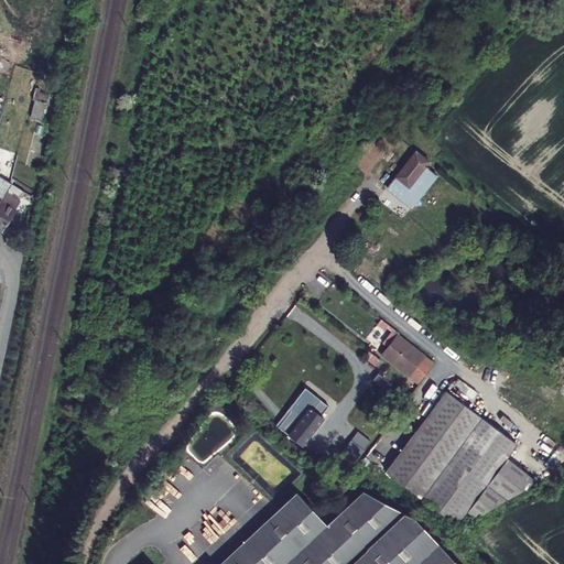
[(41,120),(45,104),(34,100),(30,117),(41,120)]
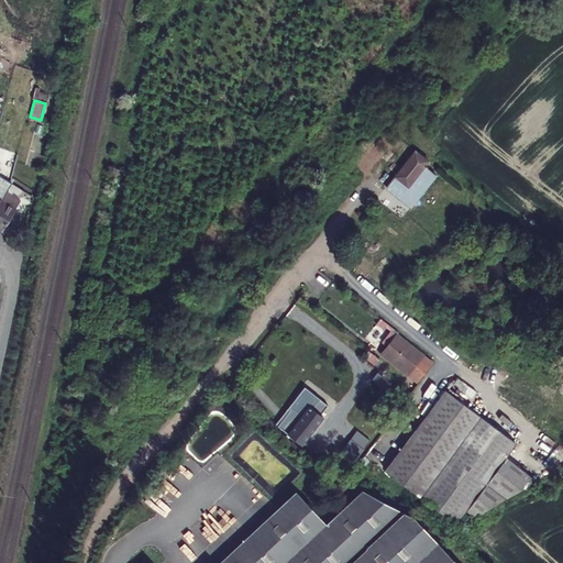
[(389,185),(414,203),(435,176),(424,167),(428,162),(415,152),(389,185)]
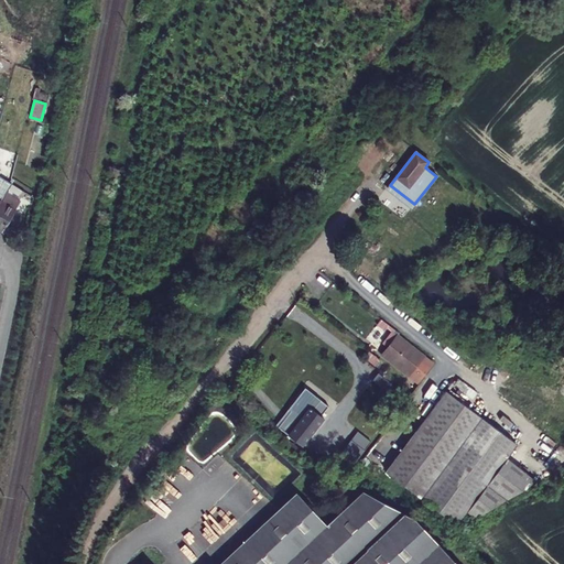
[(12,204),(0,194),(0,210),(4,214),(12,204)]
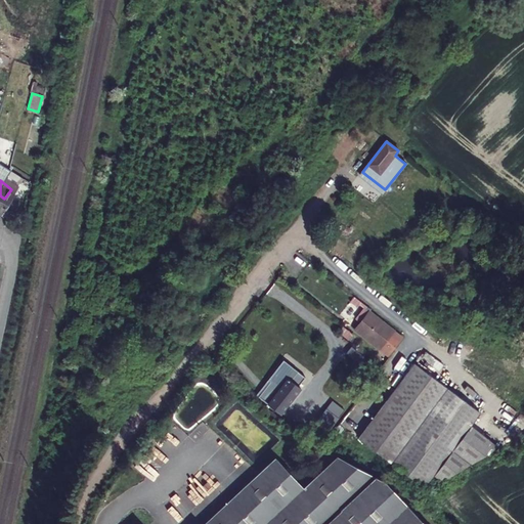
[(22,198),(11,189),(4,199),(0,203),(0,212),(7,218),(22,198)]
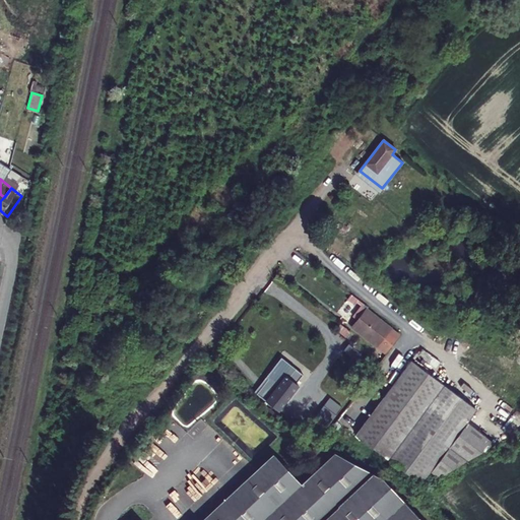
[(366,310),(352,328),(376,346),(390,329),(366,310)]
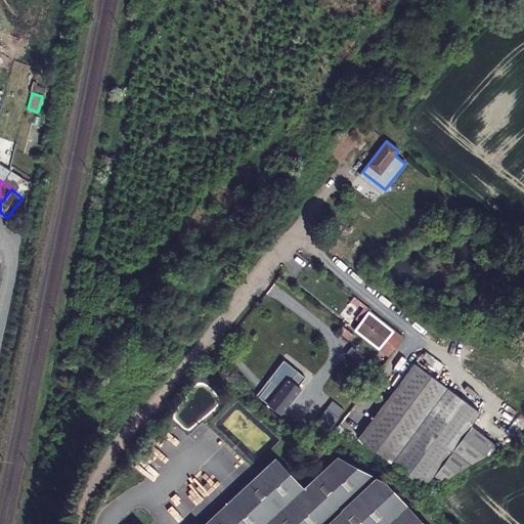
[(398,335),(393,332),(379,349),(384,353),(398,335)]
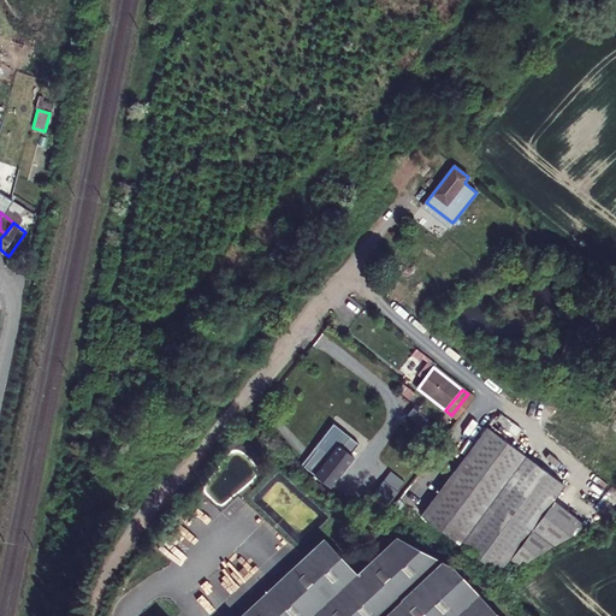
[(331,490),(354,457),(349,454),(357,443),(331,424),(300,468),(331,490)]
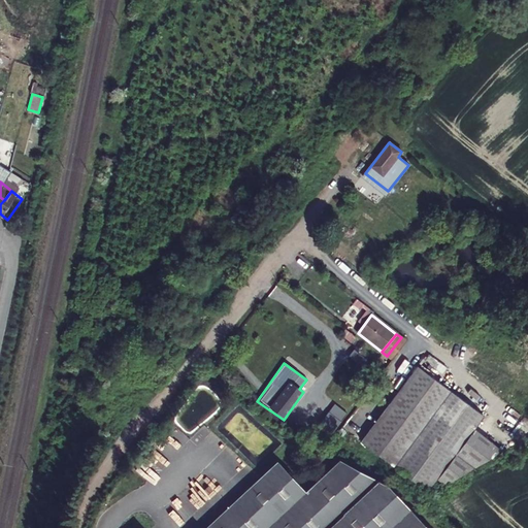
[(417,366),(361,441),(427,491),(436,479),(444,485),(501,451),(473,428),(484,416),(417,366)]
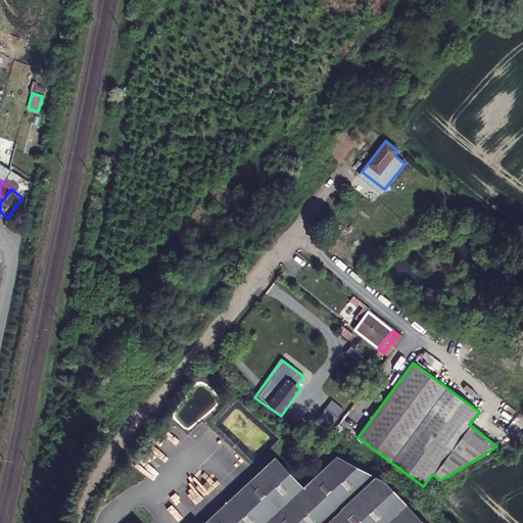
[(423,522),(385,482),(337,457),(303,488),(276,458),(203,522),(423,522)]
